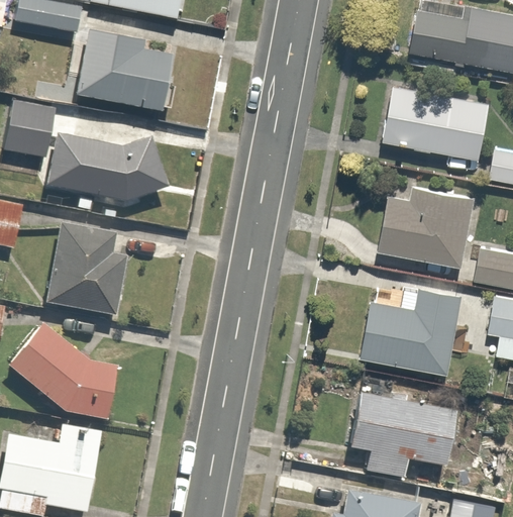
[(85,1),(80,0),(12,0),(10,19),(81,29),(85,1)]
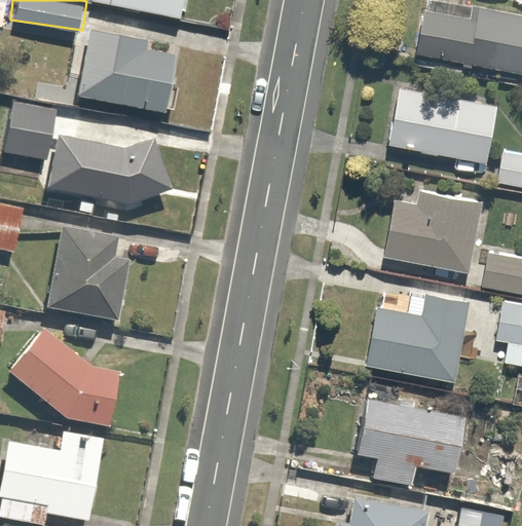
[(114,0),(184,11),(186,0),(114,0)]
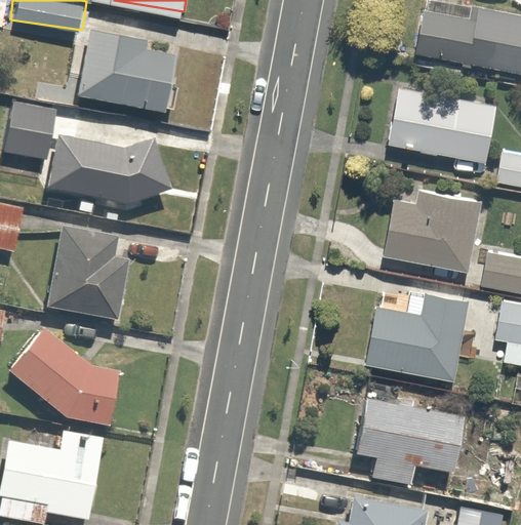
[(520,10),(451,0),(426,0),(417,55),(520,71),(520,10)]
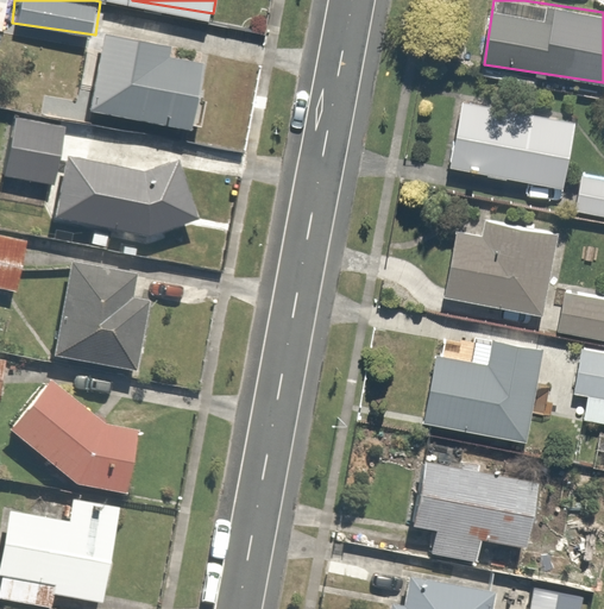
[(189,135),(203,63),(165,56),(165,44),(100,31),(85,114),(189,135)]
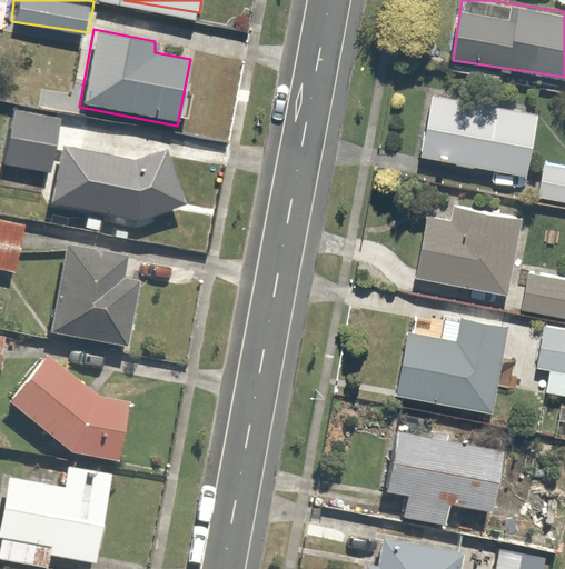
[(430,89),(420,153),(532,175),(542,110),(430,89)]
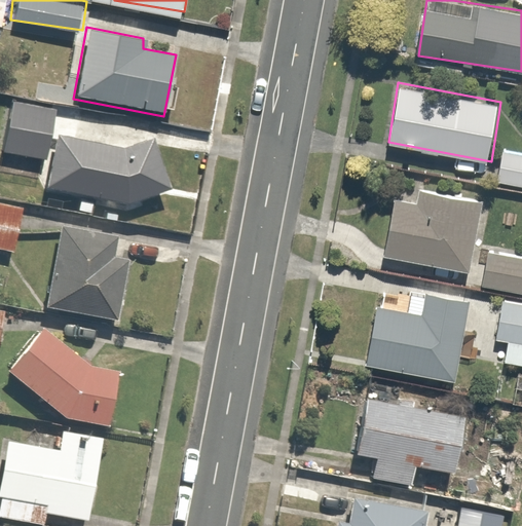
[(58,103),(12,96),(3,150),(48,158),(58,103)]
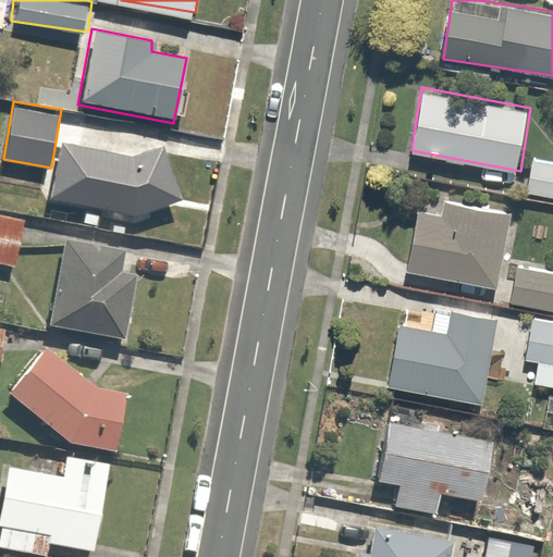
[(181,199),(162,145),(131,157),(58,141),(46,199),(132,217),(181,199)]
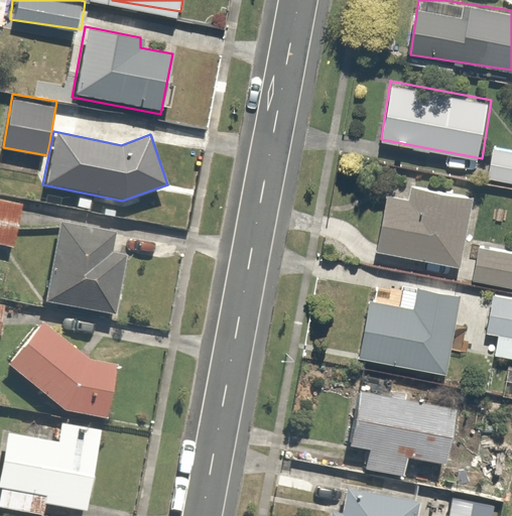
[(511,143),(495,141),(491,176),(511,179),(511,143)]
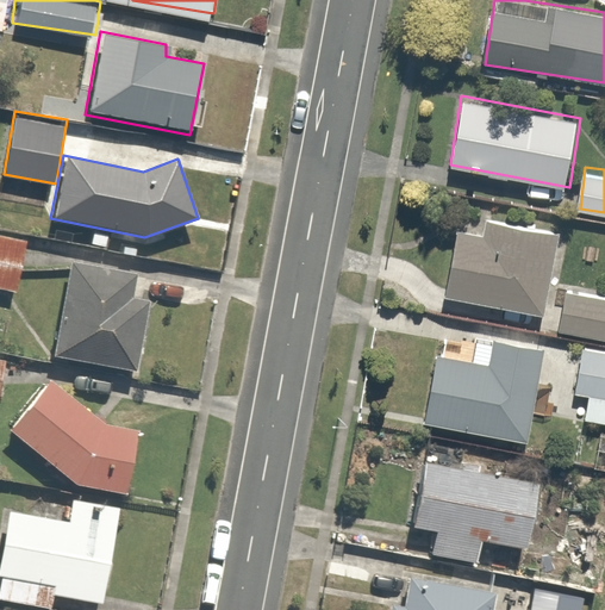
[(562,236),(485,216),(484,231),(456,228),(446,291),(547,313),(562,236)]
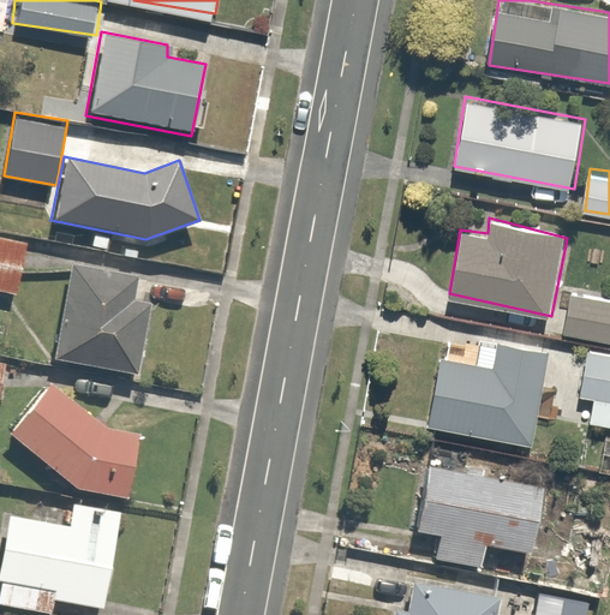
[(29,238),(0,231),(0,287),(17,292),(29,238)]
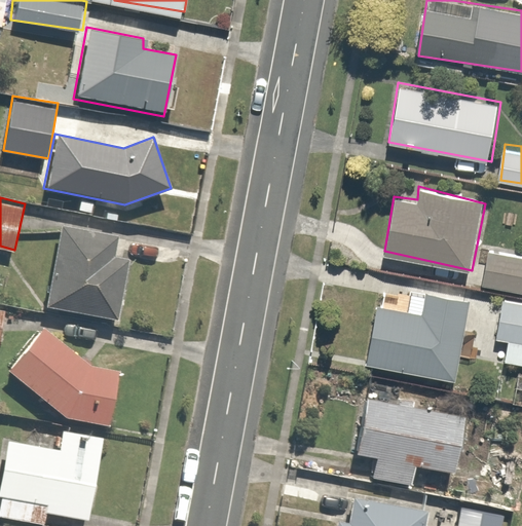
[(114,238),(60,226),(41,306),(116,323),(131,260),(111,255),(114,238)]
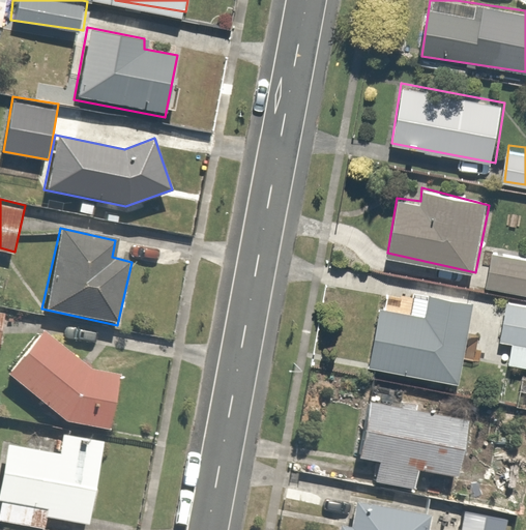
[(525,258),(494,251),(487,282),(525,290),(525,258)]
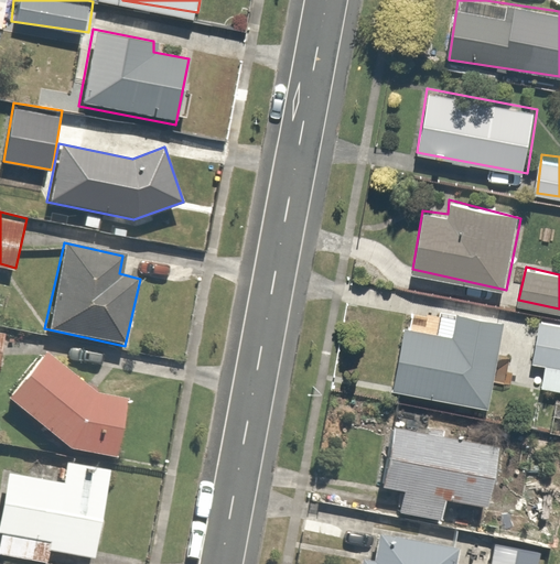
[(559,315),(541,313),(535,358),(546,360),(541,387),(559,389),(559,315)]
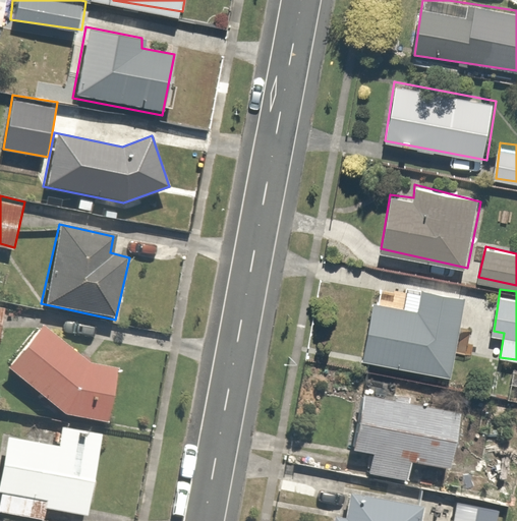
[(465,296),(420,290),(416,308),(375,300),(365,360),(455,375),(465,296)]
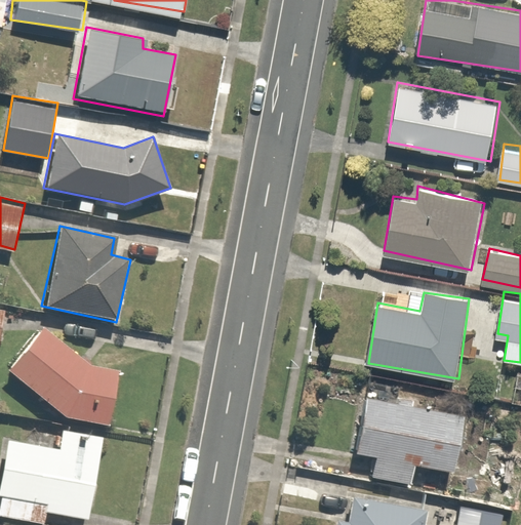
[(26,333),(29,308),(0,304),(0,337),(0,338),(1,329),(26,333)]
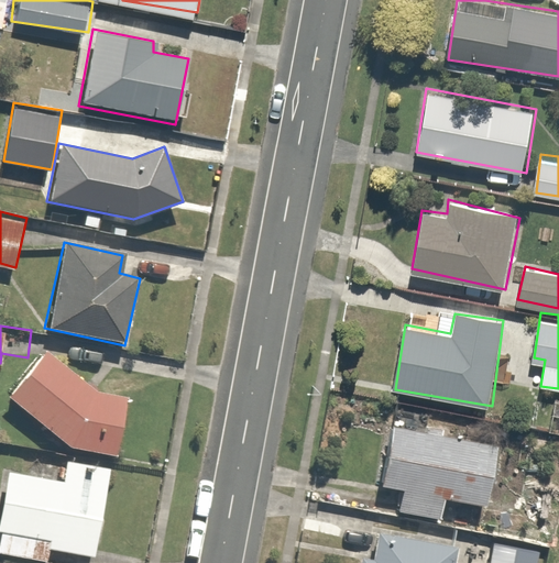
[(98,389),(44,345),(6,393),(70,445),(117,454),(129,396),(98,389)]
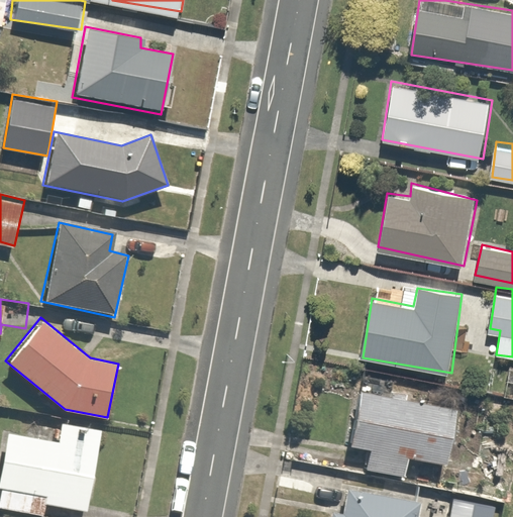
[(455,410),(356,392),(348,444),(372,449),(368,470),(405,477),(408,456),(443,466),(455,410)]
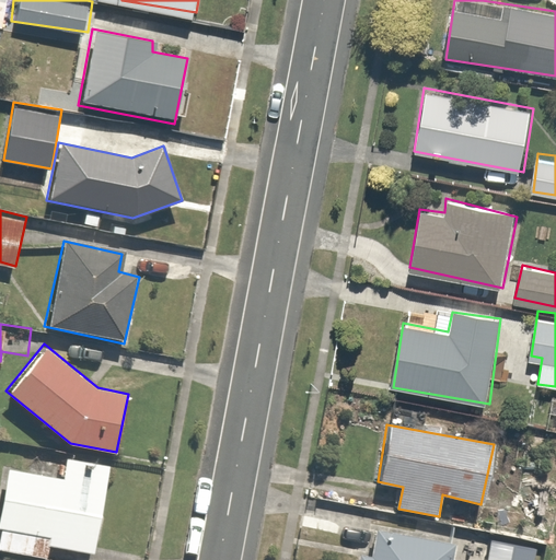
[(92,553),(108,466),(65,458),(61,478),(10,469),(0,522),(0,551),(48,559),(49,559),(53,546),(92,553)]
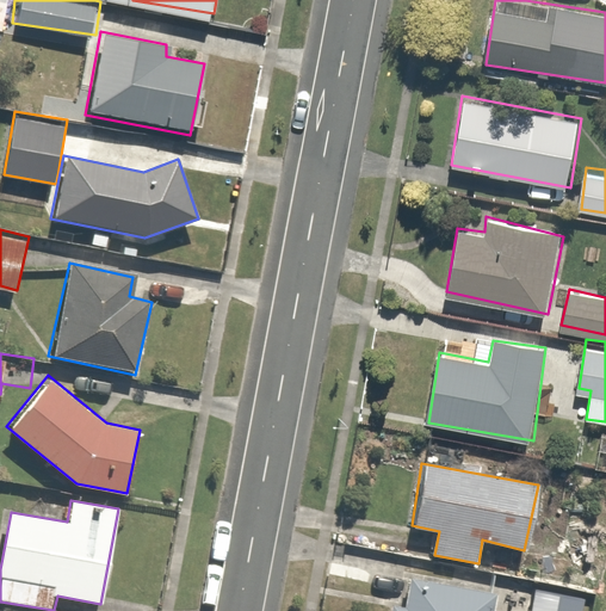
[(495,610),(498,600),(499,592),(409,573),(401,605),(390,599),(387,610),(495,610)]
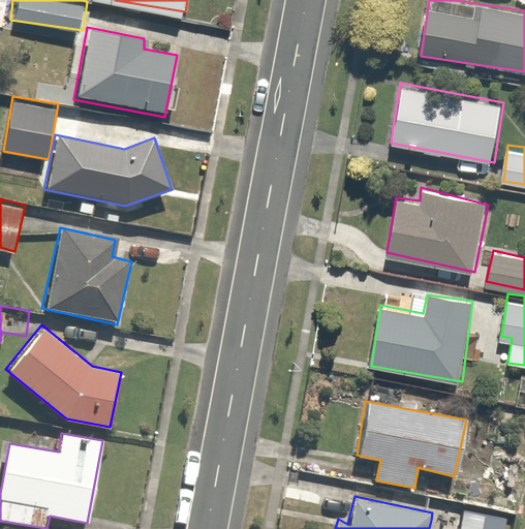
[(507,528),(511,511),(460,504),(456,528),(507,528)]
